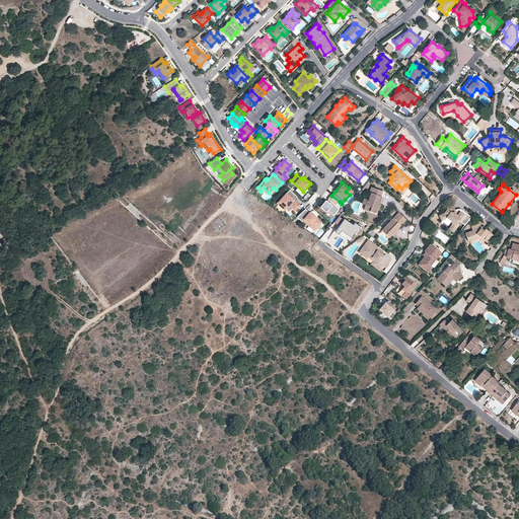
[(405,184),(401,189),(398,186),(396,189),(401,193),(408,186),(406,186),(405,184)]
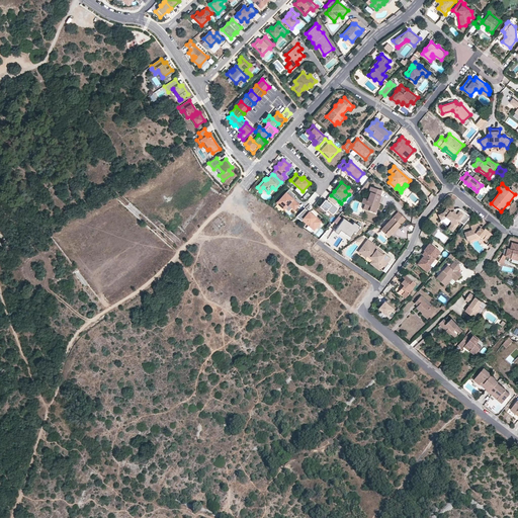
[(369,191),(370,192),(368,199),(364,197),(362,203),(365,204),(371,206),(370,210),(375,212),(382,196),(380,195),(382,190),(371,186),(369,191)]
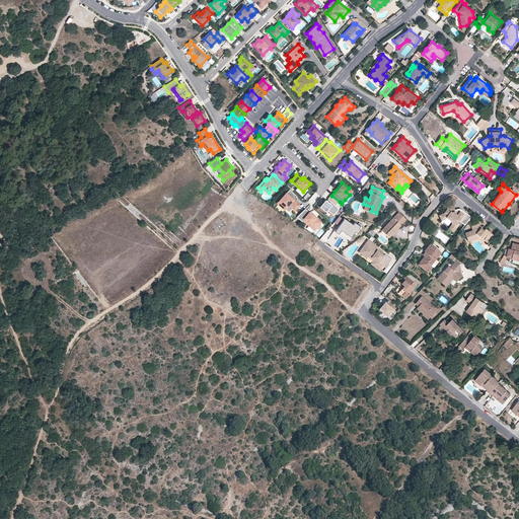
[(292,199),(295,195),(290,190),(278,203),(285,210),(289,205),(295,210),(299,205),(293,200),(292,199)]
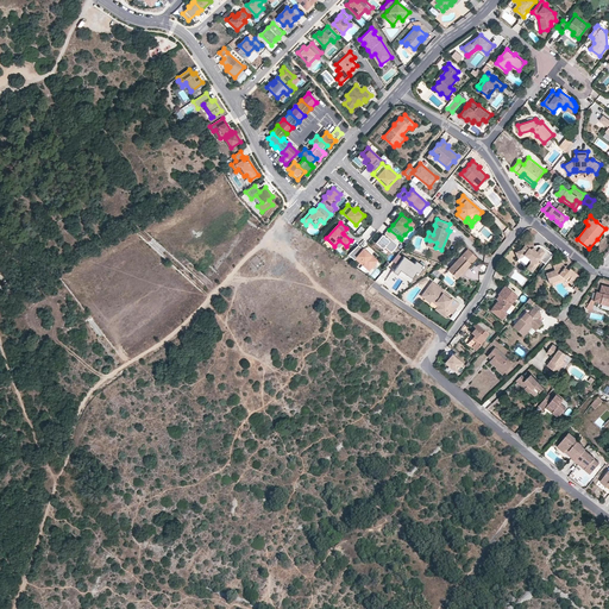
[(394,242),(399,237),(389,230),(389,228),(384,233),(385,234),(384,236),(383,238),(381,237),(376,243),(383,250),(384,248),(388,250),(389,249),(393,252),(399,245),(394,242)]
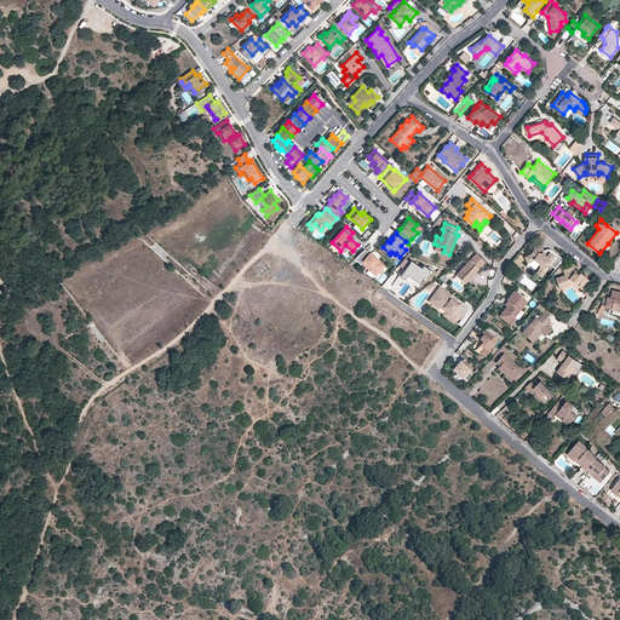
[(610,245),(608,244),(600,253),(602,256),(610,245)]
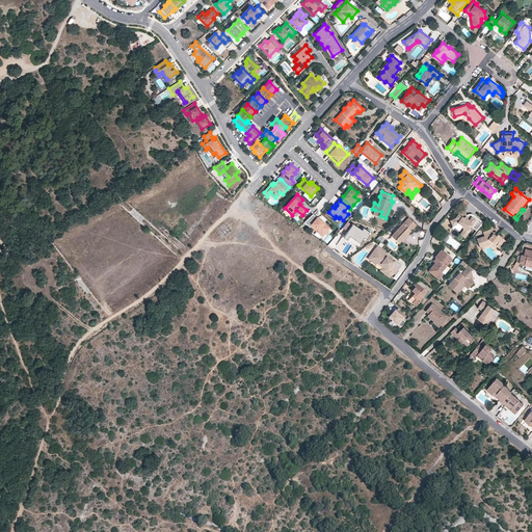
[(479,228),(483,222),(473,214),(472,215),(471,214),(466,215),(466,211),(458,212),(459,215),(456,219),(452,221),(451,221),(453,227),(459,224),(463,228),(463,231),(459,235),(464,239),(471,231),(470,229),(473,228),(477,231),(479,228)]
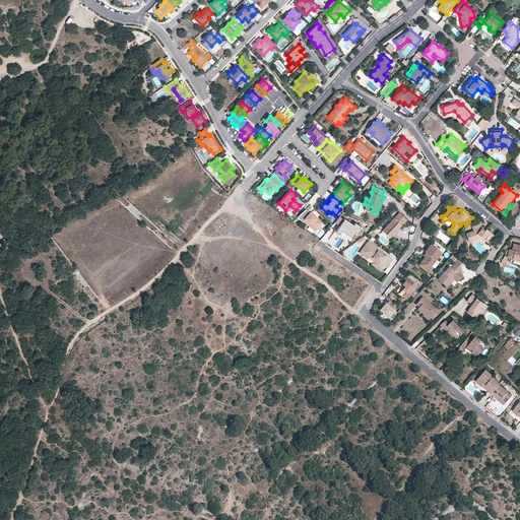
[(322,222),(306,209),(298,217),(303,222),(304,220),(316,231),(322,222)]
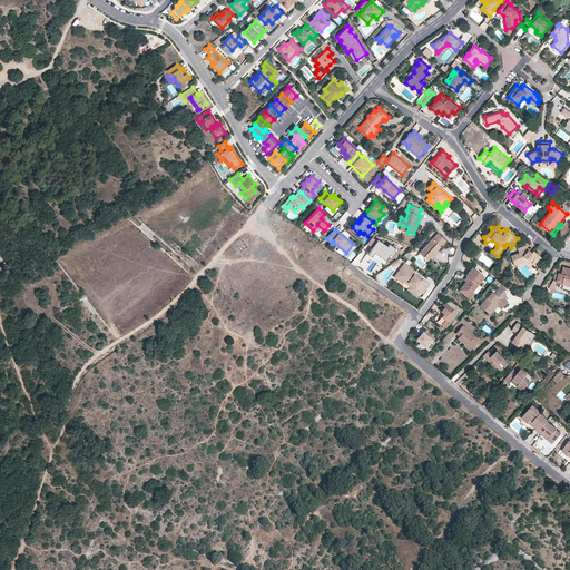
[(446,242),(438,233),(420,253),(428,261),(446,242)]
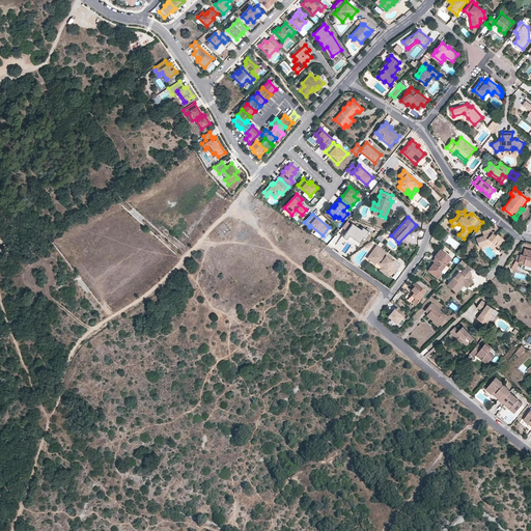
[(347,221),(342,227),(346,230),(345,232),(360,243),(364,238),(366,239),(370,232),(363,227),(362,229),(353,223),(352,224),(347,221)]
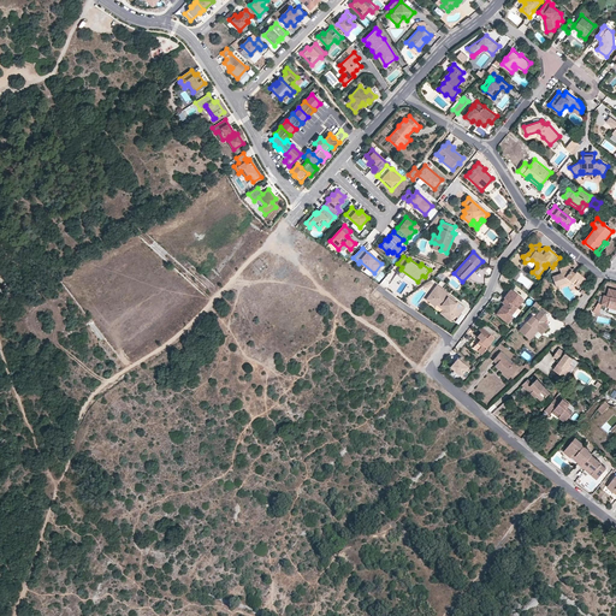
[(576,271),(574,273),(570,270),(569,265),(560,268),(561,273),(552,277),(556,286),(570,282),(575,285),(578,282),(581,284),(585,279),(576,271)]
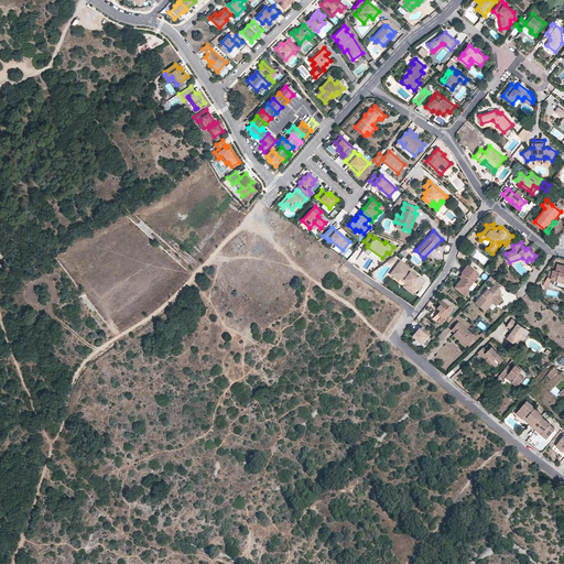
[(398,280),(401,278),(405,281),(403,284),(409,288),(411,285),(415,289),(419,291),(422,286),(425,281),(419,275),(418,278),(410,272),(411,270),(400,261),(396,267),(398,269),(393,277),(398,280)]
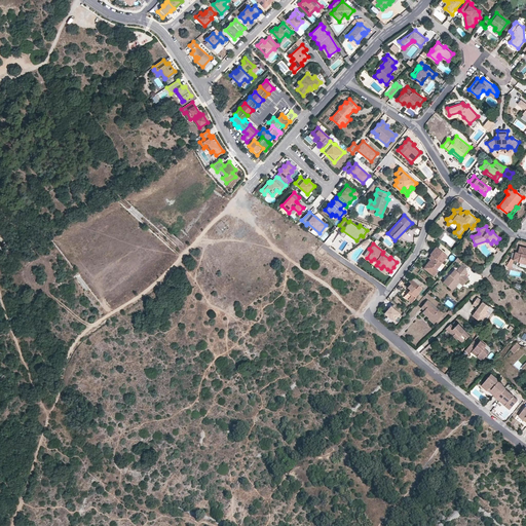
[(431,256),(434,257),(431,260),(430,260),(426,265),(431,269),(429,272),(435,276),(439,270),(438,269),(448,255),(437,247),(430,255),(431,256)]
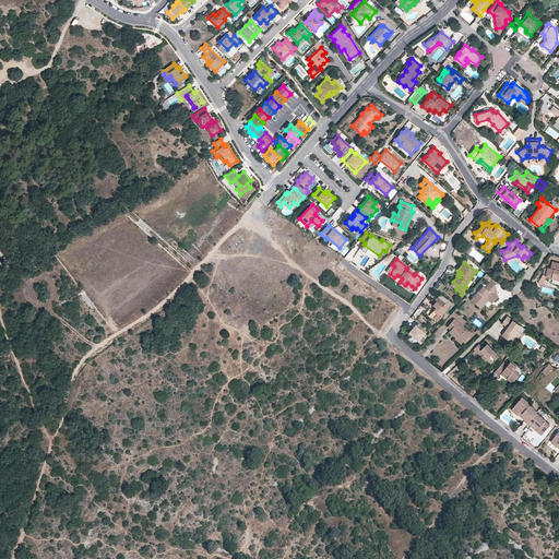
[(558,263),(554,262),(551,268),(549,268),(546,276),(552,277),(552,278),(558,280),(558,263)]
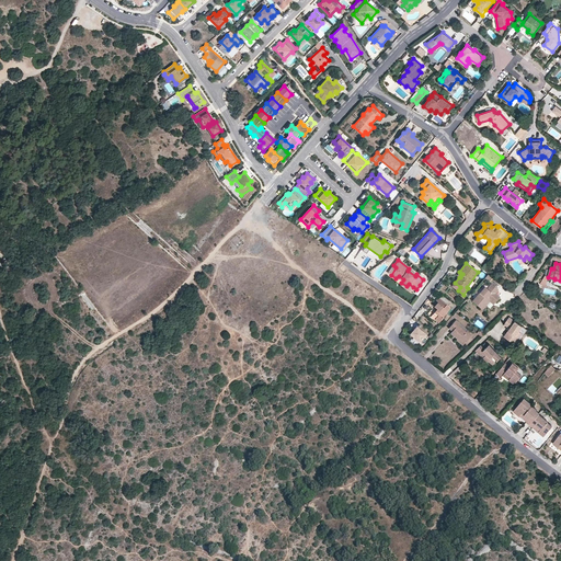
[(472,301),(483,310),(490,301),(493,305),(501,297),(496,293),(499,289),(492,284),(488,288),(484,287),(472,301)]
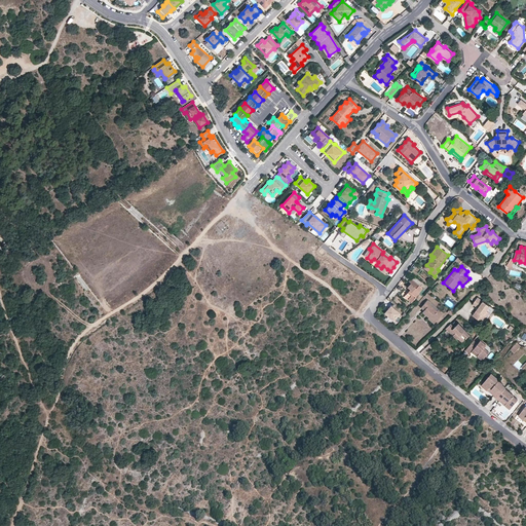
[(422,289),(414,282),(412,279),(409,277),(404,284),(406,286),(408,288),(402,294),(406,297),(411,302),(422,289)]
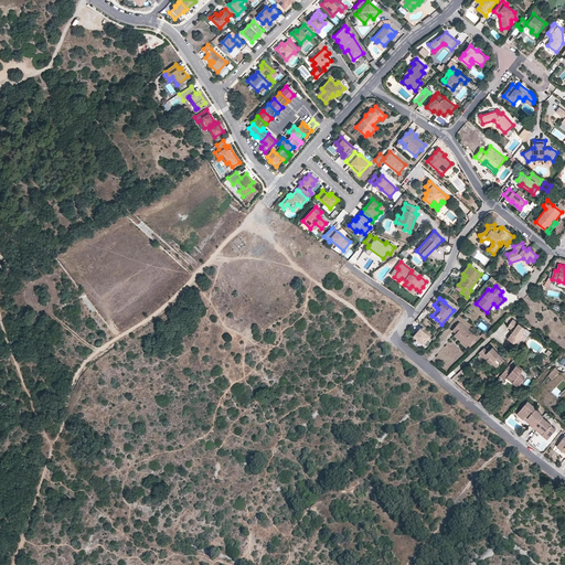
[(508,327),(519,334),(521,337),(520,339),(518,337),(513,342),(523,350),(530,340),(528,338),(531,332),(513,320),(508,327)]
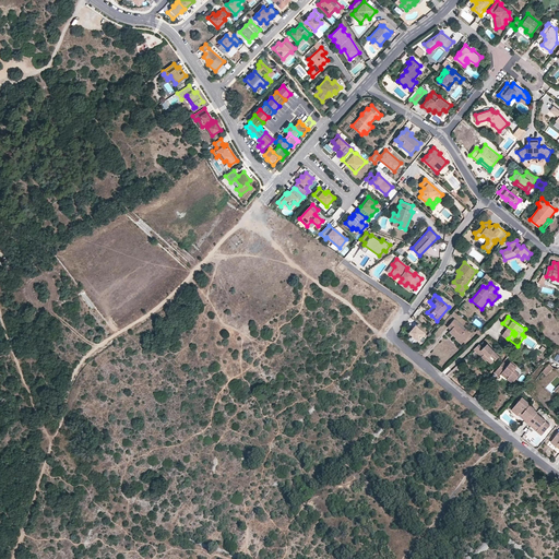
[(465,329),(464,330),(456,323),(459,322),(454,319),(448,326),(451,330),(449,332),(455,337),(454,339),(461,344),(470,333),(465,329)]
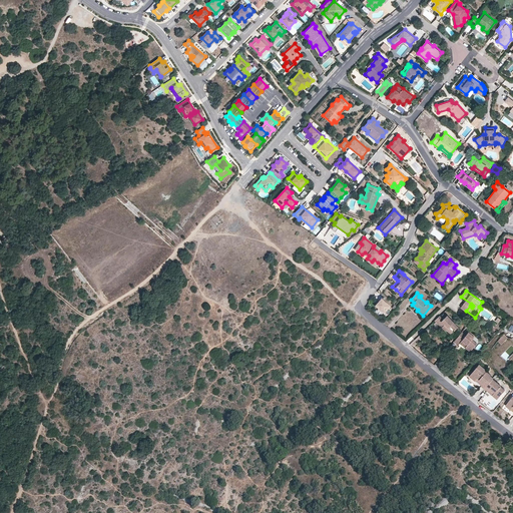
[(384,313),(390,306),(381,299),(379,302),(380,303),(379,304),(378,303),(375,306),(384,313)]
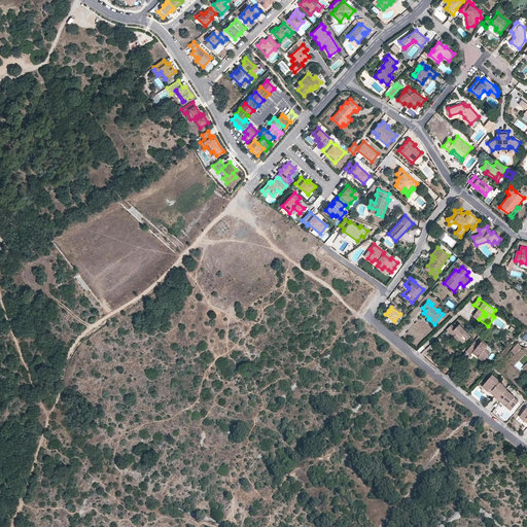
[(488,326),(490,327),(500,314),(495,310),(492,315),(494,317),(488,326)]
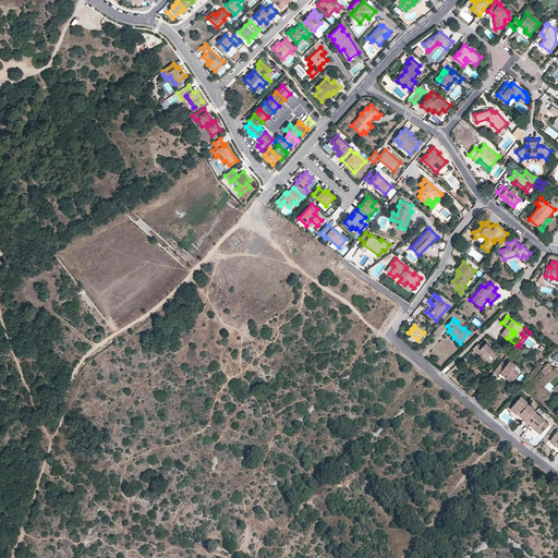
[(490,363),(498,355),(486,343),(482,348),(478,343),(473,349),(481,356),(482,354),(490,363)]
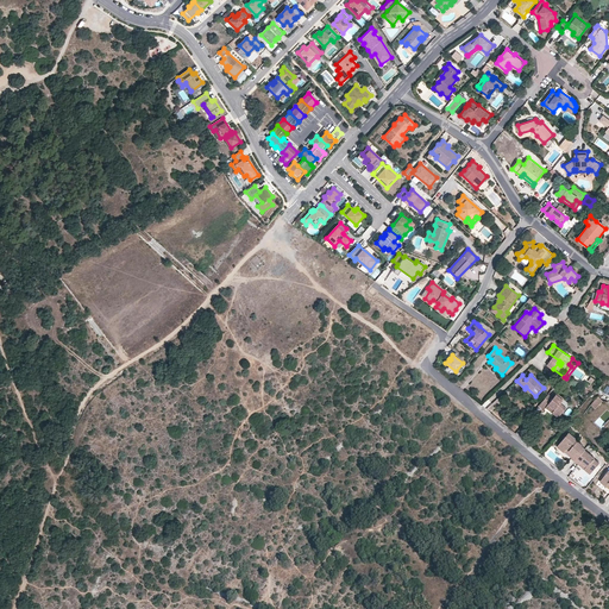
[(528,393),(527,394),(532,400),(535,396),(526,387),(525,389),(528,393)]
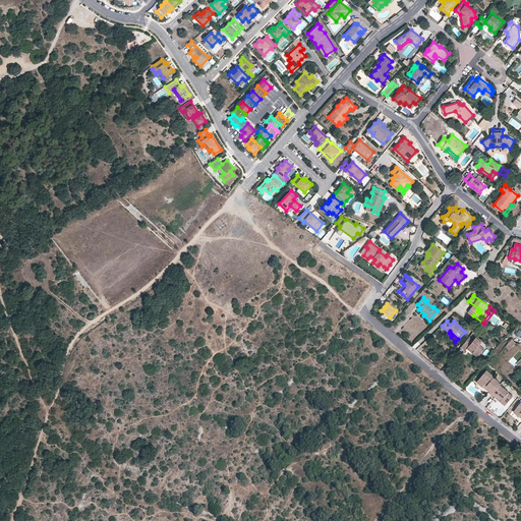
[(477,356),(484,348),(480,345),(482,341),(477,336),(473,340),(469,337),(462,346),(466,349),(467,348),(469,346),(474,350),(472,352),(477,356)]
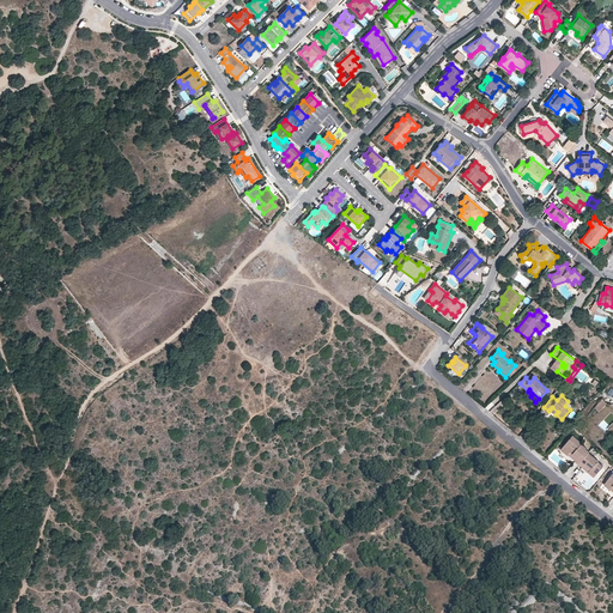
[(601,410),(607,401),(602,398),(596,406),(601,410)]
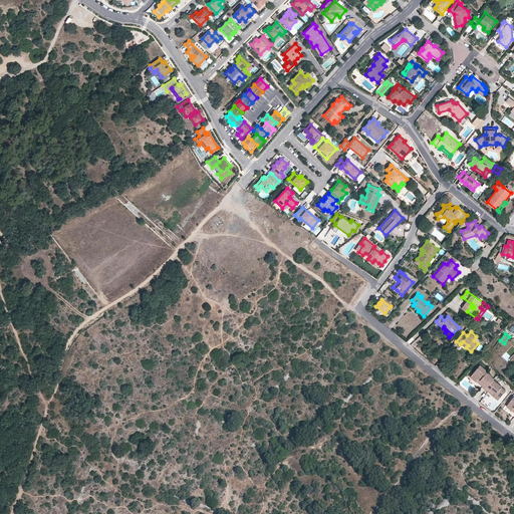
[(477,380),(478,379),(484,384),(483,386),(482,387),(486,389),(494,379),(494,378),(492,375),(486,370),(486,369),(481,364),(471,376),(476,381),(477,380)]
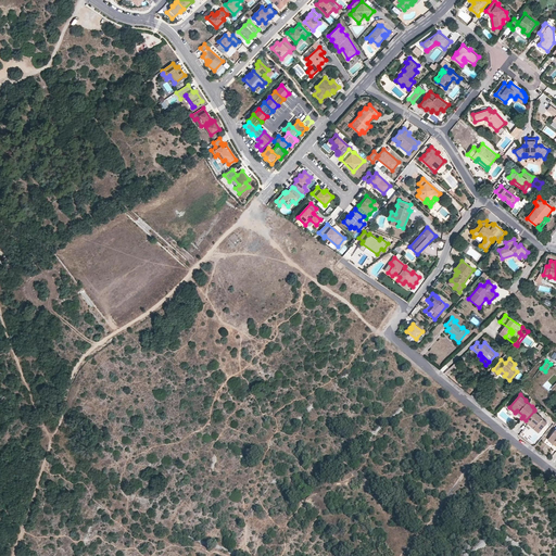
[(543,419),(543,418),(534,411),(526,420),(528,422),(529,424),(530,421),(535,426),(534,428),(540,432),(547,422),(543,419)]
